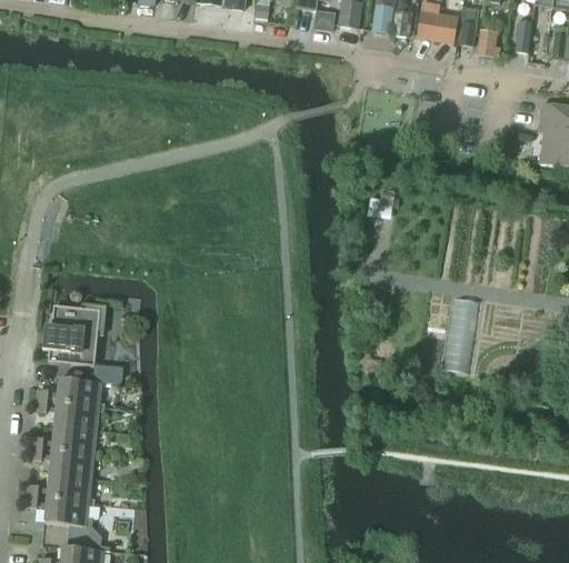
[(225,0),(223,6),(245,9),(246,0),(225,0)]
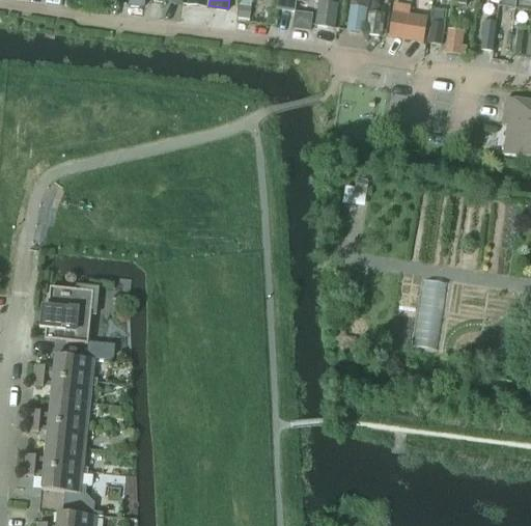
[(277,0),(276,7),(295,9),(296,0),(277,0)]
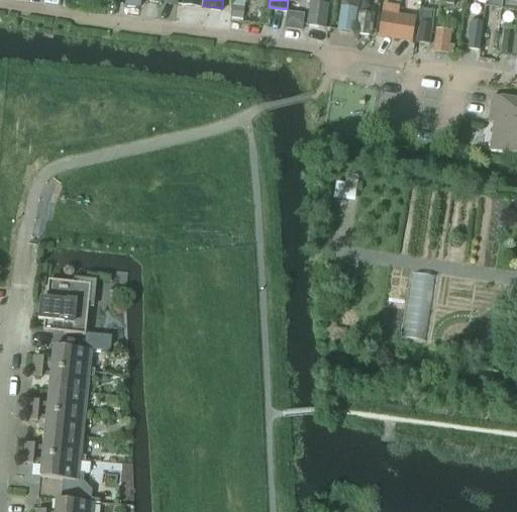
[(325,25),(329,2),(316,0),(310,0),(306,22),(325,25)]
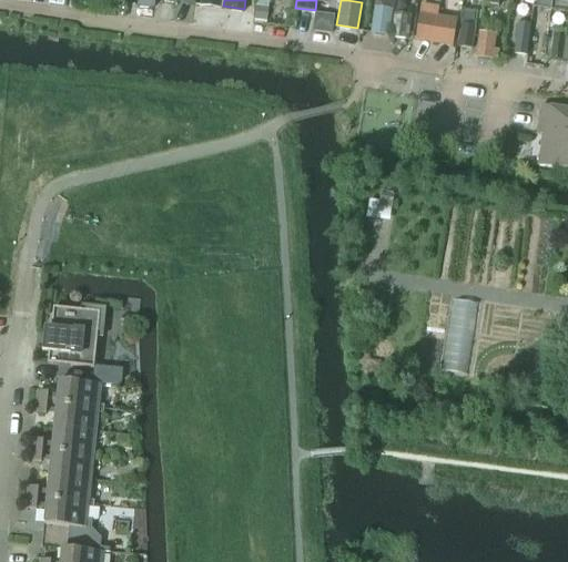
[(395,0),(392,33),(408,36),(411,12),(405,11),(406,2),(404,0),(395,0)]
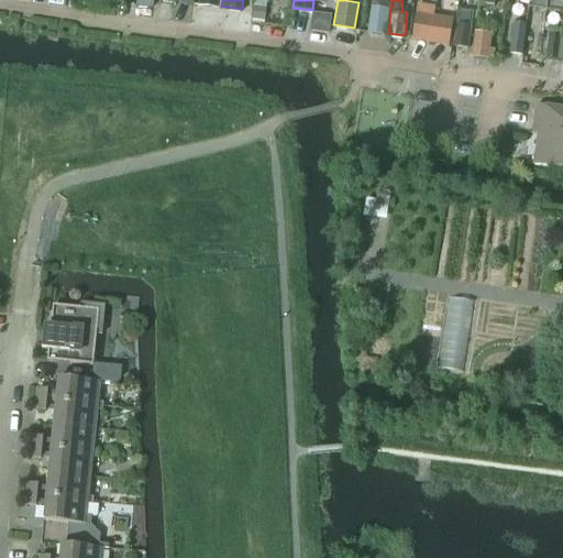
[(253,3),(251,15),(264,18),(266,4),(253,3)]
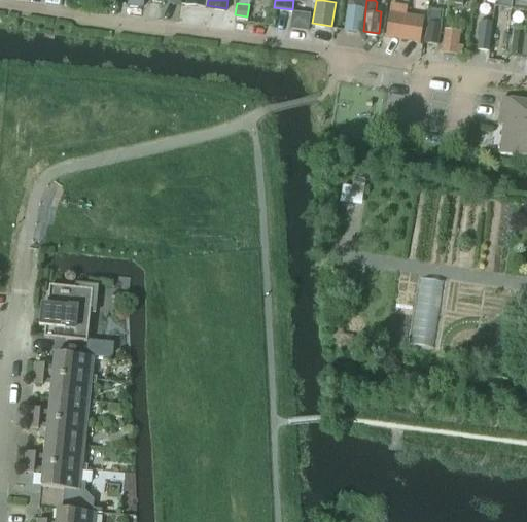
[(360,31),(364,6),(347,4),(344,28),(360,31)]
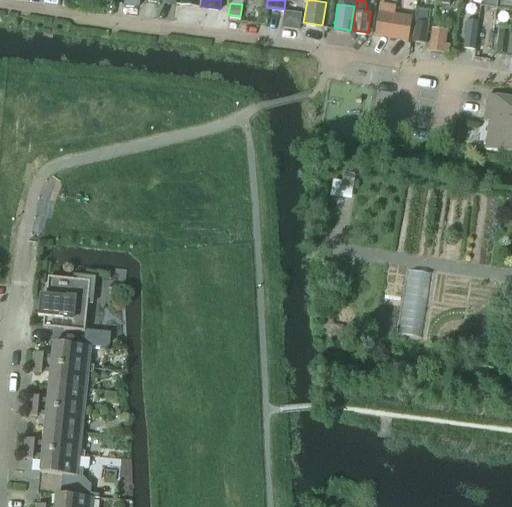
[(285,10),(283,24),(298,26),(300,12),(285,10)]
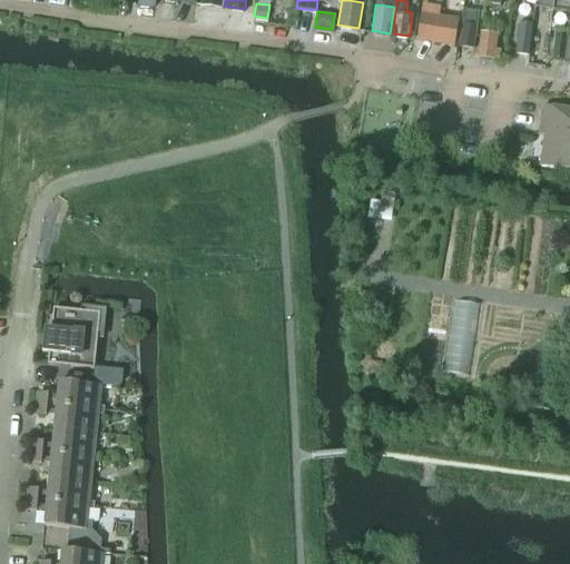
[(422,12),(418,37),(435,39),(440,16),(438,15),(422,12)]
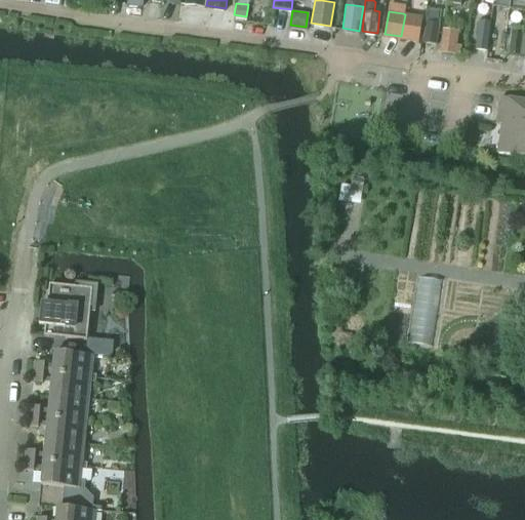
[(405,14),(401,36),(417,39),(420,16),(405,14)]
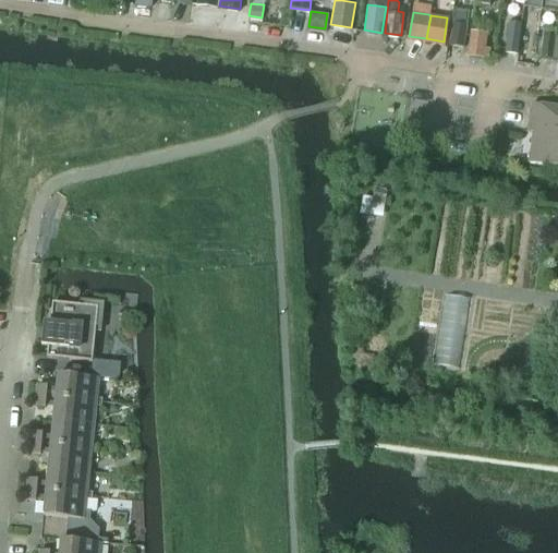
[(510,17),(506,47),(517,49),(522,19),(510,17)]
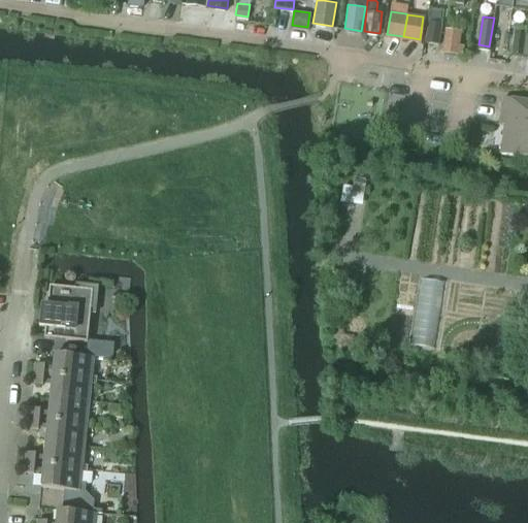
[(439,41),(441,22),(427,20),(425,40),(439,41)]
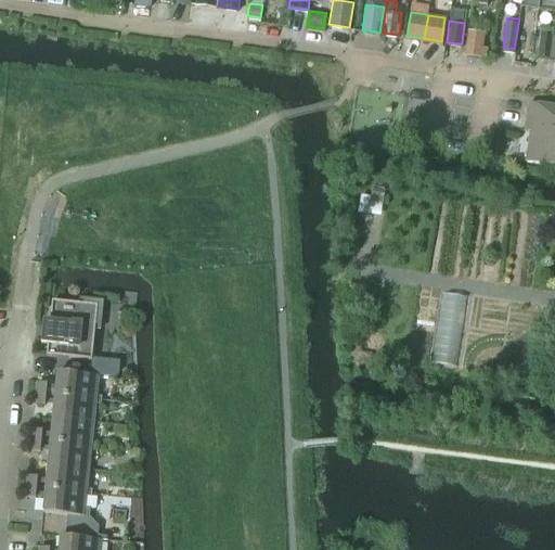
[(468,27),(465,52),(487,55),(488,46),(483,45),(486,29),(468,27)]
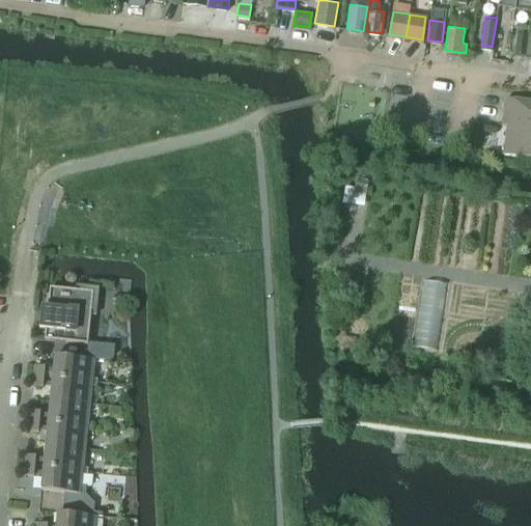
[(518,29),(514,50),(526,51),(527,52),(529,31),(518,29)]
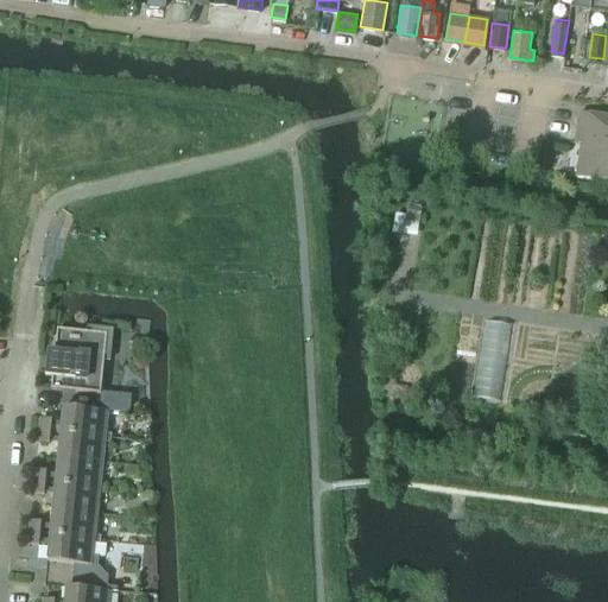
[(581,140),(576,173),(607,178),(607,112),(578,108),(575,139),(581,140)]
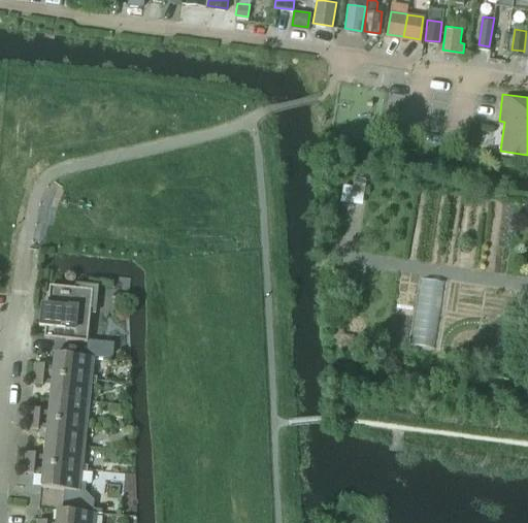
[(43,335),(87,339),(90,309),(94,309),(97,284),(76,282),(76,286),(48,283),(47,301),(41,301),(38,324),(45,325),(43,335)]
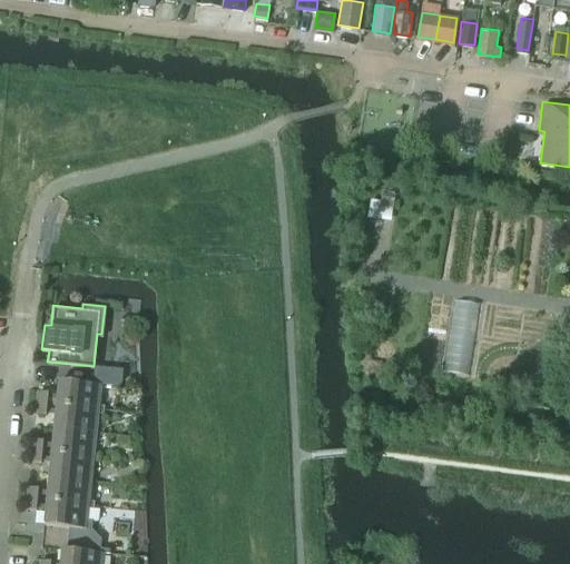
[(94,364),(92,382),(107,383),(108,366),(94,364)]
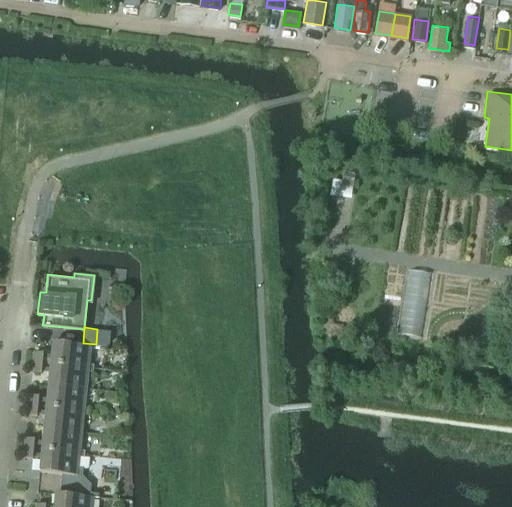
[(53,340),(51,360),(94,365),(94,362),(89,362),(91,344),(53,340)]
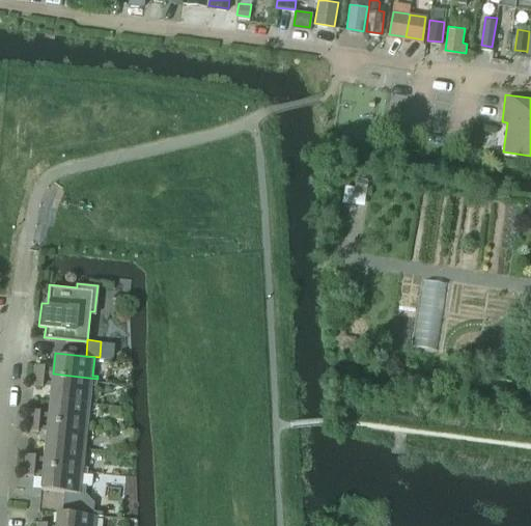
[(35,362),(34,372),(44,374),(45,364),(35,362)]
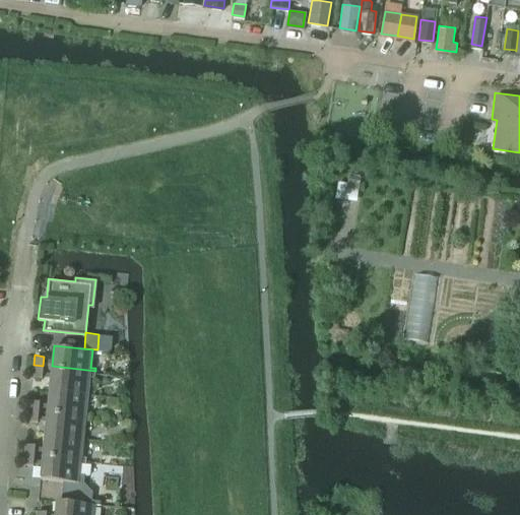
[(34,365),(31,375),(42,376),(43,366),(34,365)]
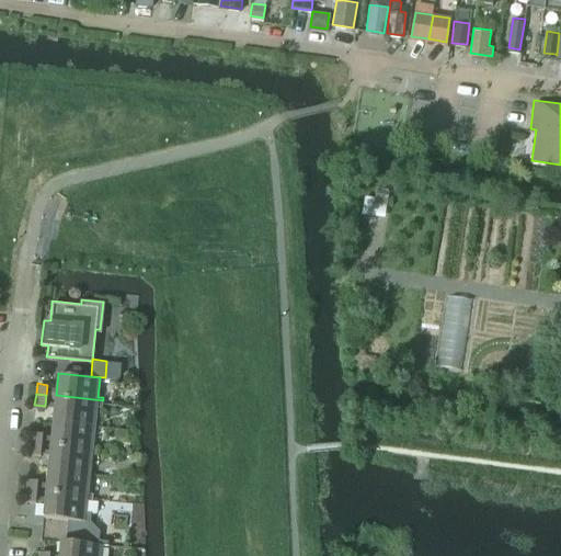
[(56,395),(53,420),(94,424),(96,405),(102,406),(103,400),(56,395)]
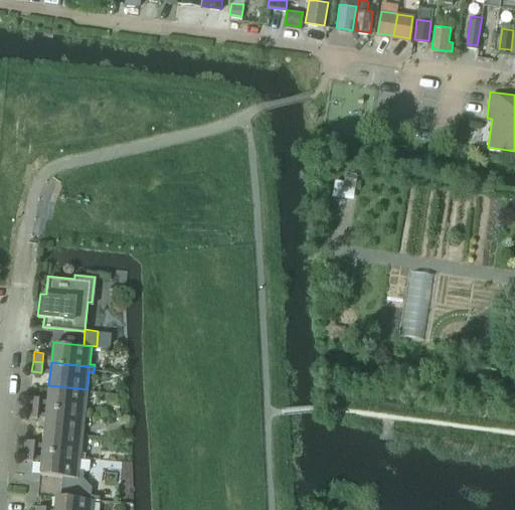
[(48,385),(46,407),(90,411),(90,408),(84,407),(87,389),(48,385)]
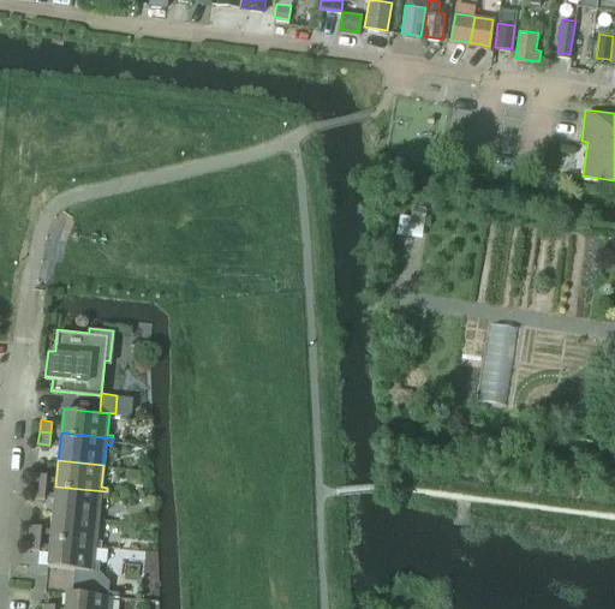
[(35,472),(34,484),(45,484),(46,472),(35,472)]
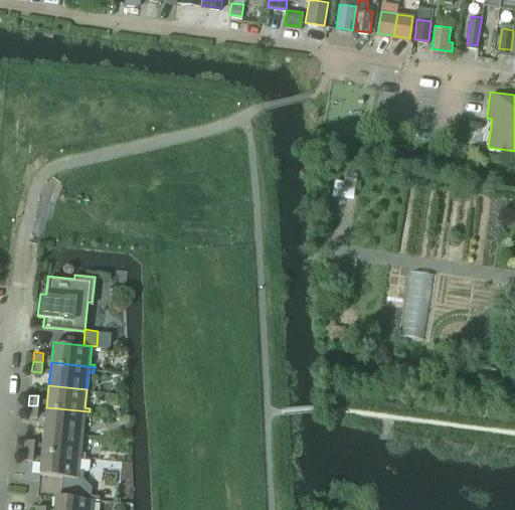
[(28,405),(27,415),(36,415),(37,405),(28,405)]
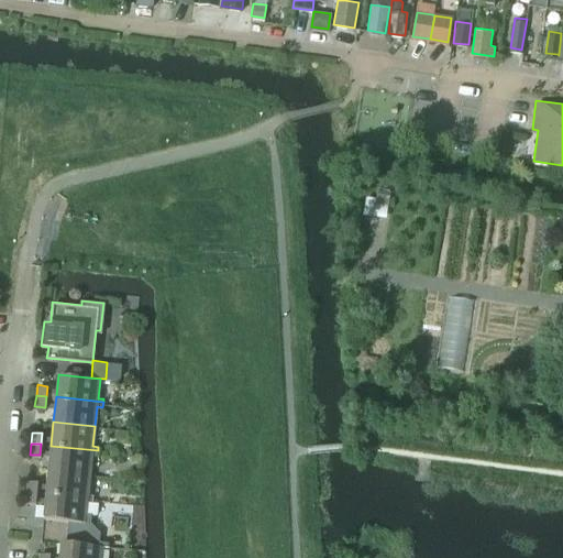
[(51,446),(48,469),(89,473),(91,453),(97,455),(98,450),(51,446)]
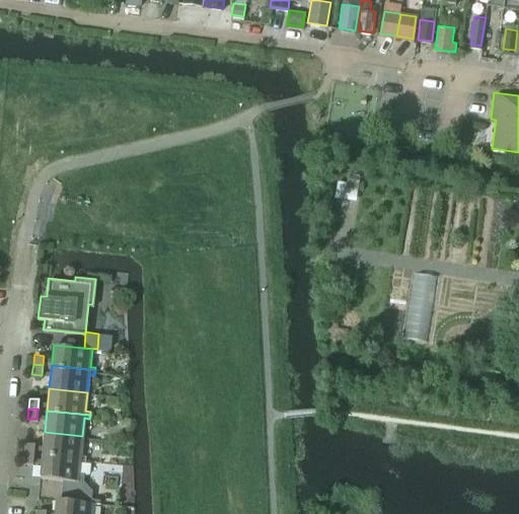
[(45,432),(43,454),(80,458),(82,436),(45,432)]
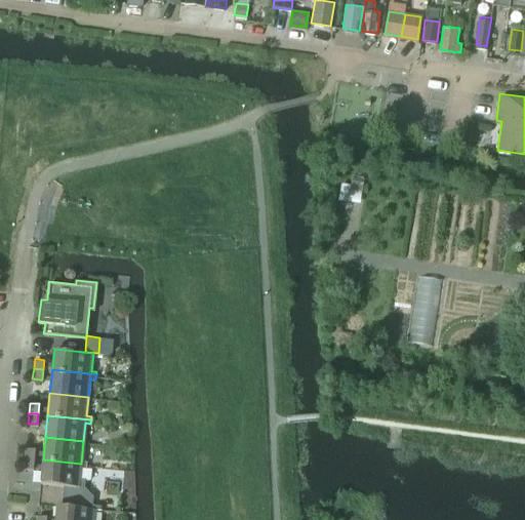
[(26,447),(25,456),(34,457),(35,448),(26,447)]
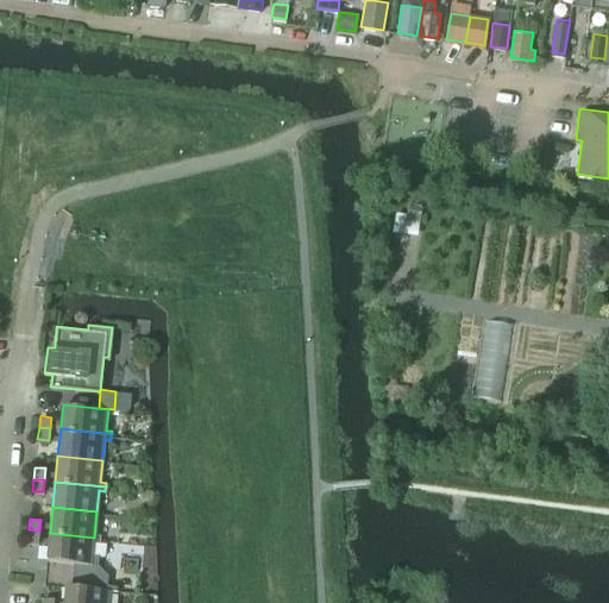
[(29,529),(27,541),(38,542),(39,531),(29,529)]
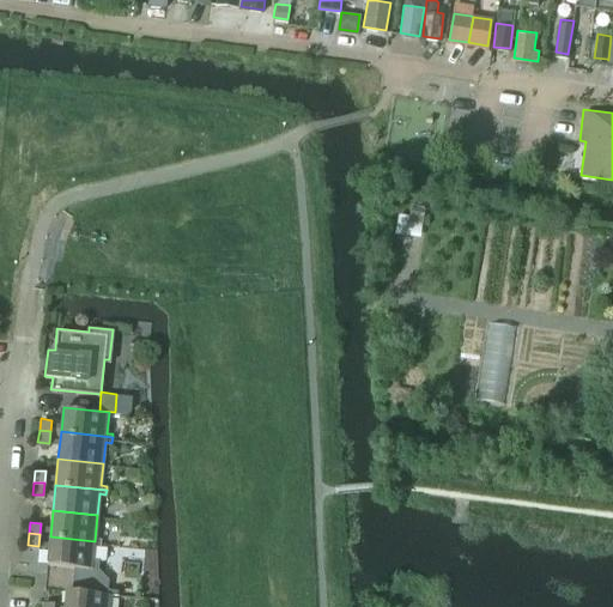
[(47,562),(74,564),(72,588),(108,592),(109,577),(98,566),(98,558),(105,558),(107,546),(95,545),(95,541),(50,536),(47,562)]
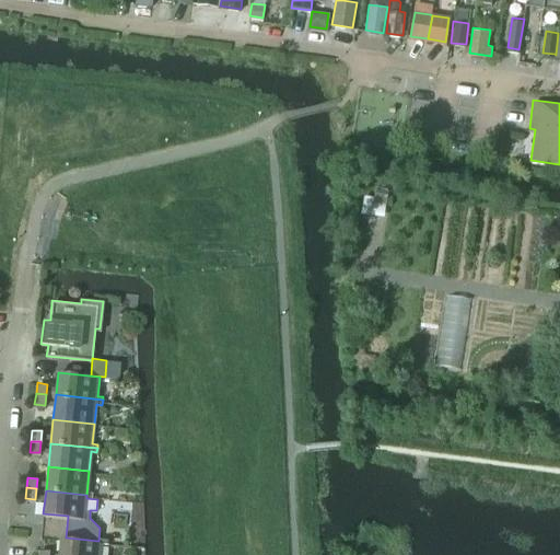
[(61,538),(58,554),(100,554),(102,541),(98,541),(66,538),(61,538)]
